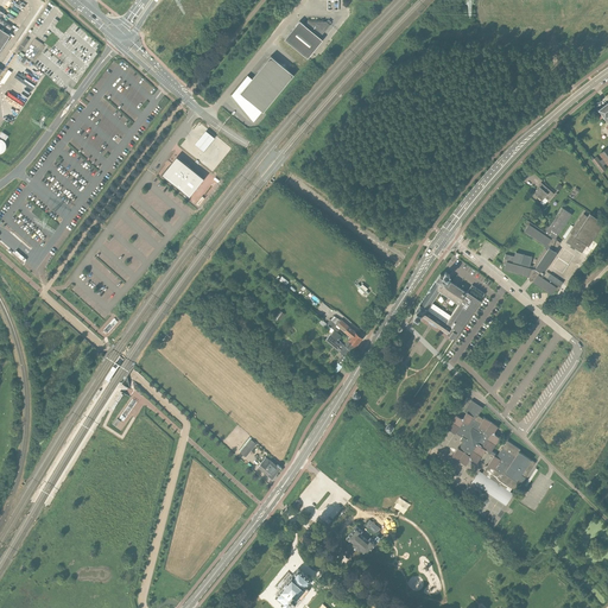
[(0,24),(8,31),(13,25),(0,16),(0,24)]
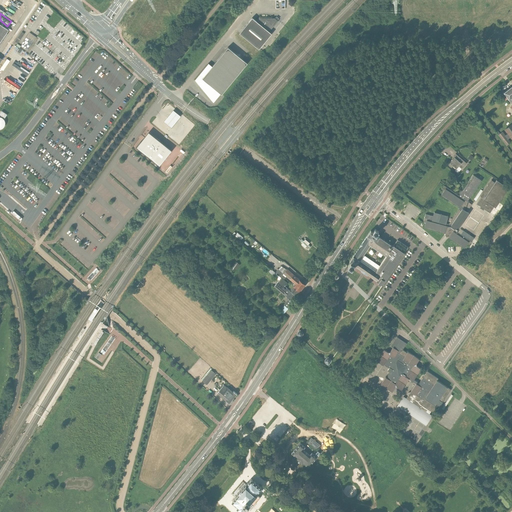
[(252,18),(240,33),(259,49),(272,34),(270,32),(279,21),(275,18),(260,18),(257,22),(252,18)]
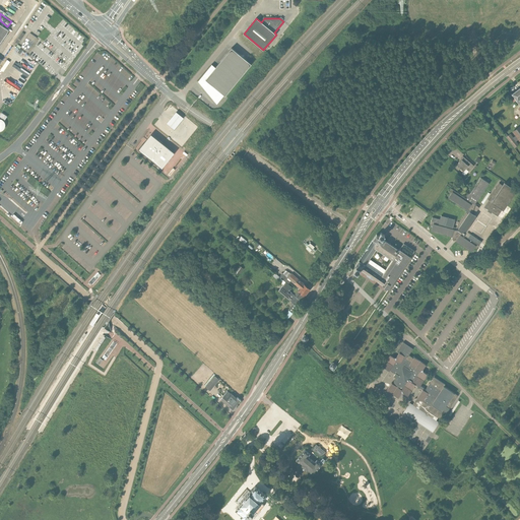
[(215,67),(211,64),(198,81),(216,102),(222,93),(225,95),(251,64),(232,48),(215,67)]
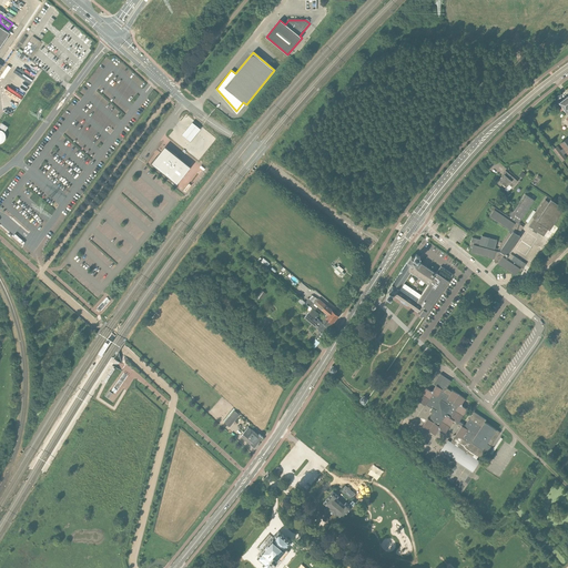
[(567,94),(557,104),(558,104),(557,107),(558,108),(560,109),(561,109),(563,108),(567,115),(567,94)]
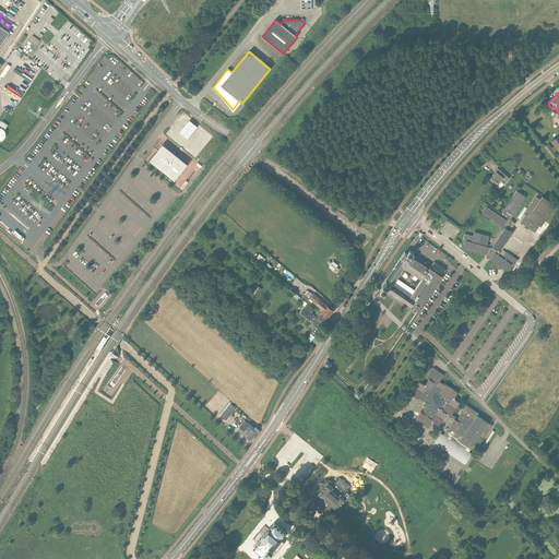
[(179,132),(187,139),(197,127),(189,121),(179,132)]
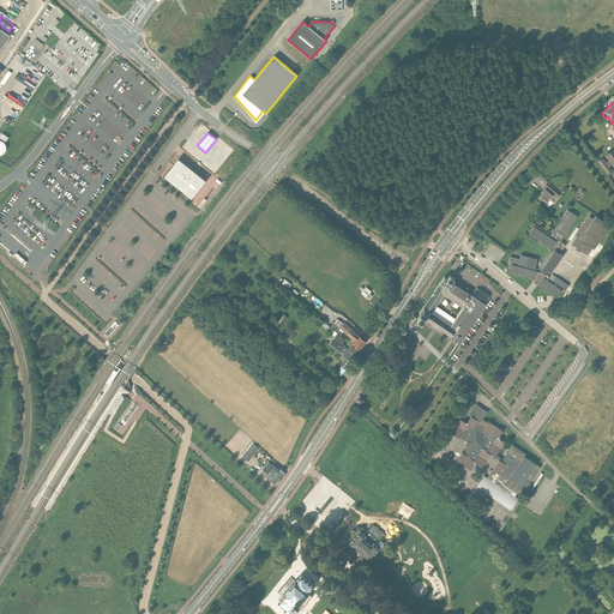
[(613,167),(613,149),(606,156),(607,157),(606,158),(606,160),(603,162),(602,160),(600,161),(609,174),(612,172),(608,168),(613,164),(613,167)]
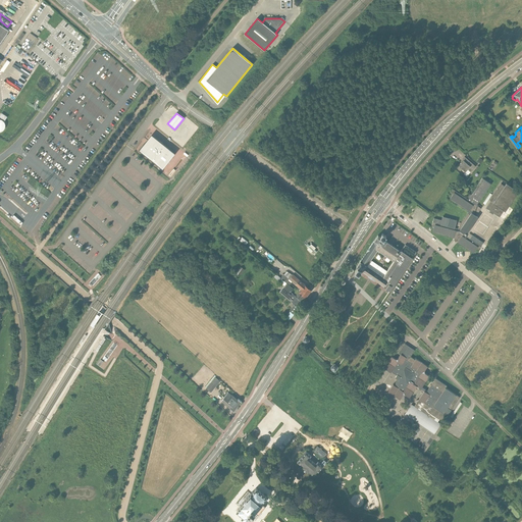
[(146,145),(144,144),(139,150),(162,169),(175,154),(153,136),(146,145)]
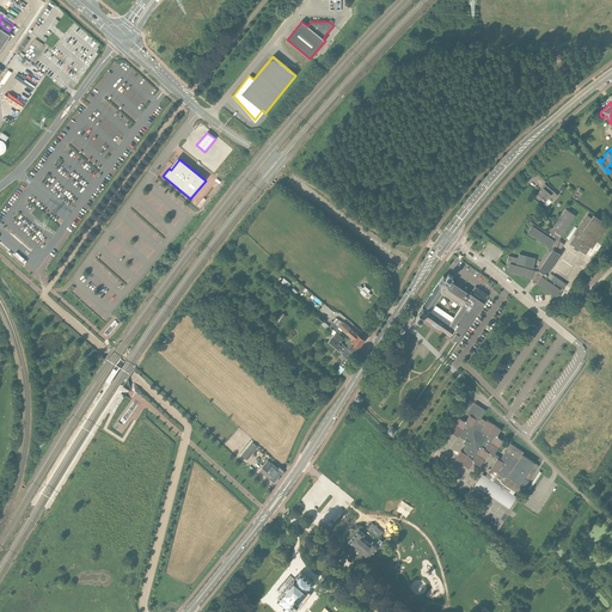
[(538,195),(545,202),(548,199),(552,202),(557,196),(545,184),(542,188),(543,189),(538,195)]
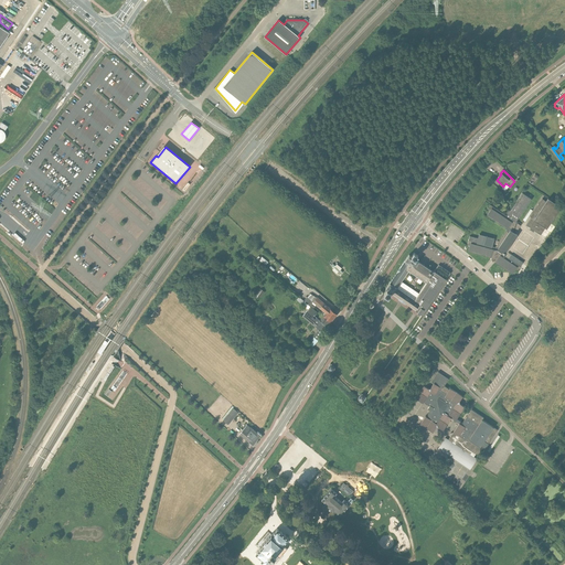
[(469,236),(467,245),(468,245),(468,246),(469,246),(468,251),(491,257),(491,259),(502,267),(513,274),(516,269),(518,270),(521,267),(504,256),(505,254),(518,235),(515,233),(521,225),(515,222),(531,200),(522,193),(507,216),(490,205),(488,210),(490,211),(487,215),(507,230),(494,247),(483,244),(486,237),(478,235),(477,238),(469,236)]
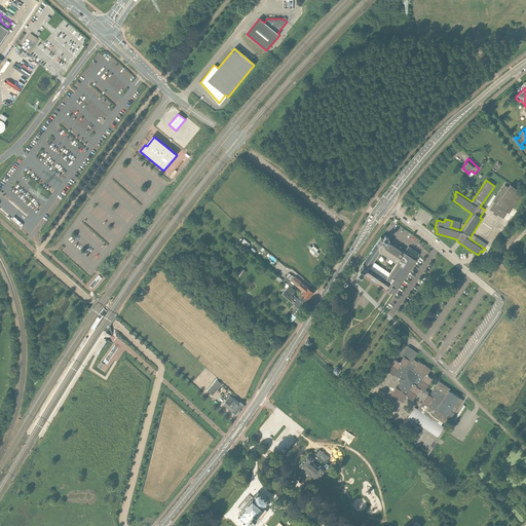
[(494,202),(490,210),(494,213),(493,214),(496,216),(497,215),(503,219),(508,212),(509,213),(522,193),(511,185),(509,187),(504,185),(493,202),(494,202)]
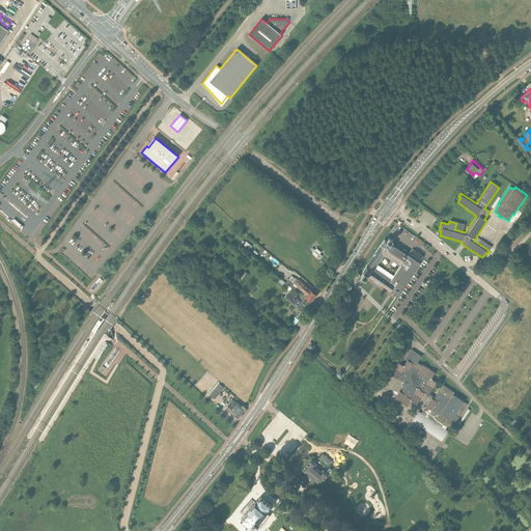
[(390,290),(388,294),(396,298),(413,273),(420,261),(423,258),(411,250),(408,255),(390,244),(393,241),(389,238),(387,241),(384,240),(362,272),(364,273),(361,276),(365,279),(367,275),(374,280),(374,281),(381,285),(382,284),(390,290)]
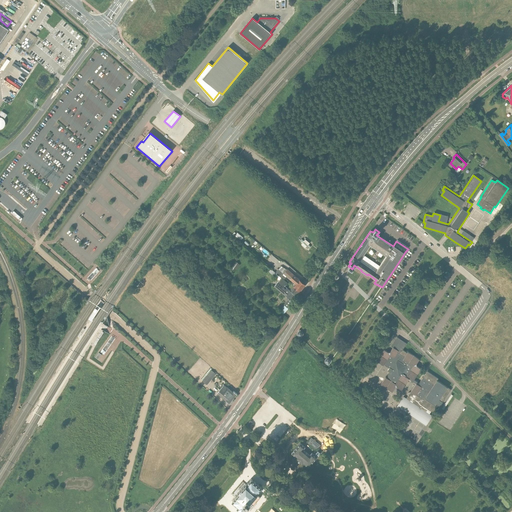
[(242,237),(237,232),(234,236),(240,241),(243,238),(242,237)]
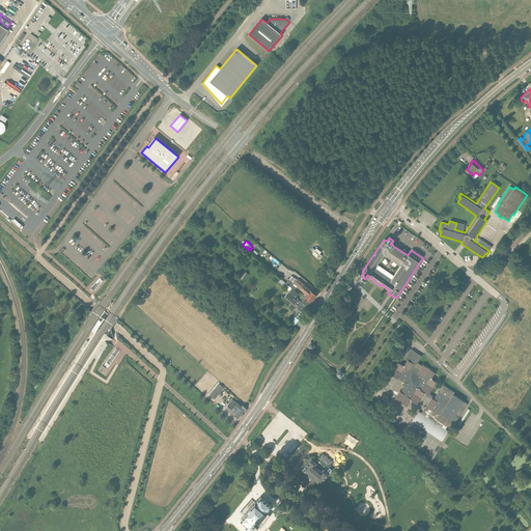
[(318,256),(322,250),(316,248),(313,254),(318,256)]
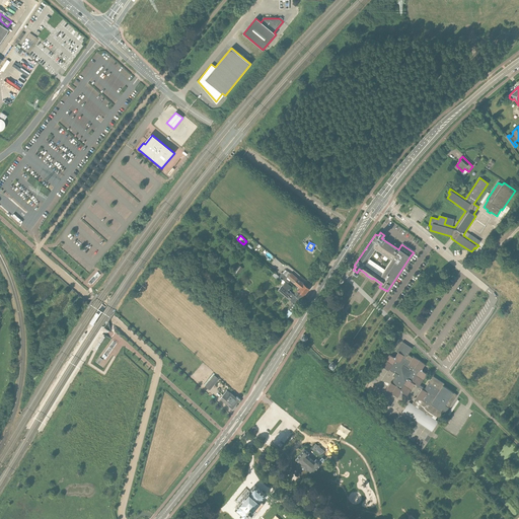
[(239,264),(234,270),(239,273),(244,268),(239,264)]
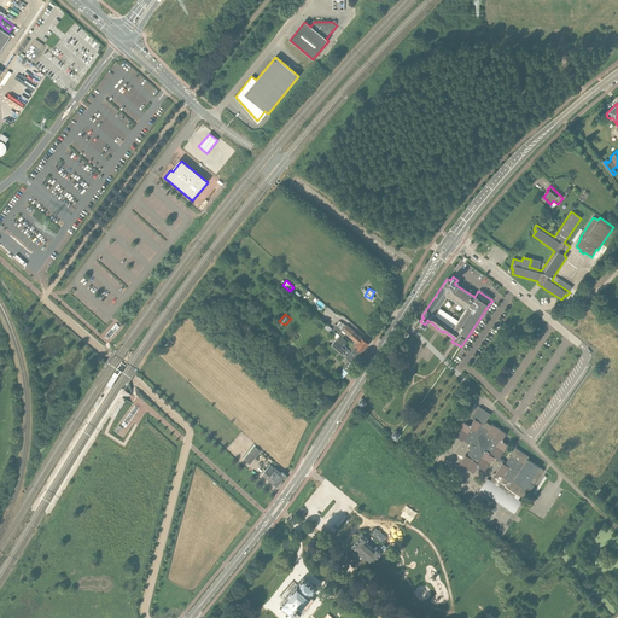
[(354,339),(365,349),(368,344),(347,326),(343,331),(345,333),(354,339)]
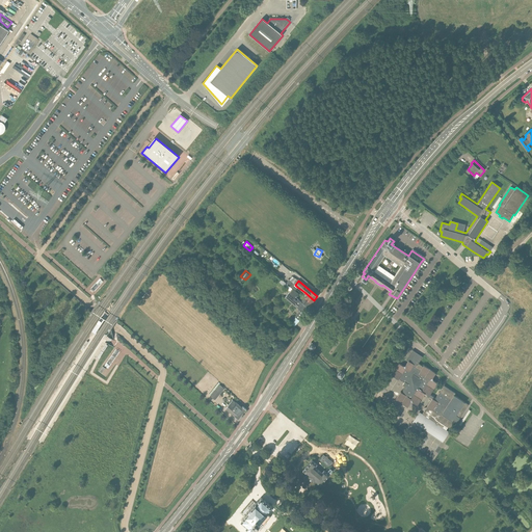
[(303,313),(309,307),(299,298),(298,299),(296,297),(299,294),(295,291),(292,288),(288,285),(286,288),(290,292),(289,293),(285,297),(300,311),(295,317),(299,320),(306,314),(303,313)]
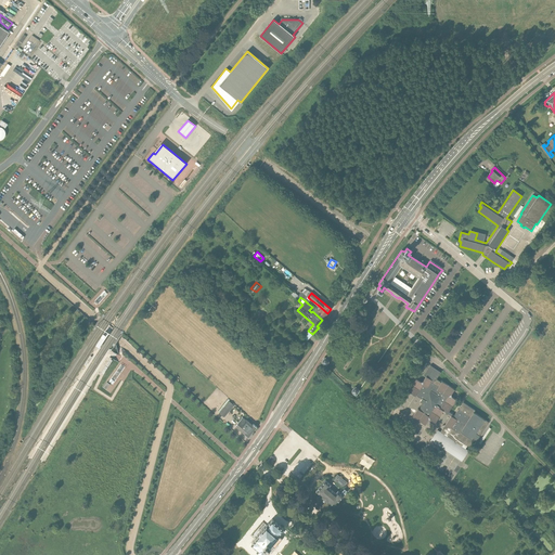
[(327,313),(318,305),(317,306),(315,307),(319,310),(318,311),(324,317),(327,313)]
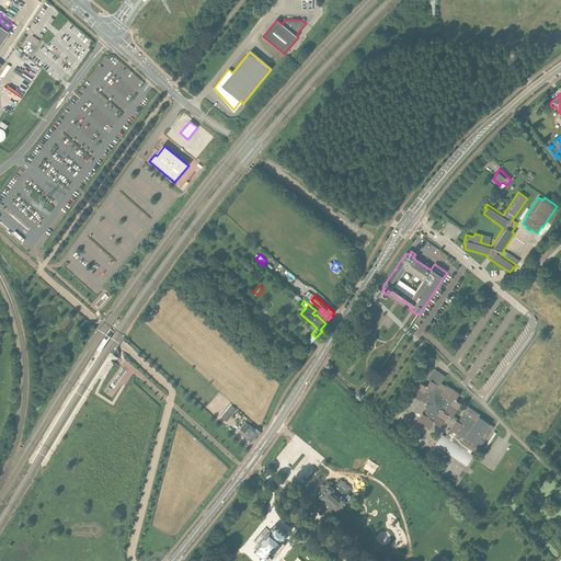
[(325,323),(328,320),(321,315),(322,313),(319,310),(318,312),(316,315),(325,323)]
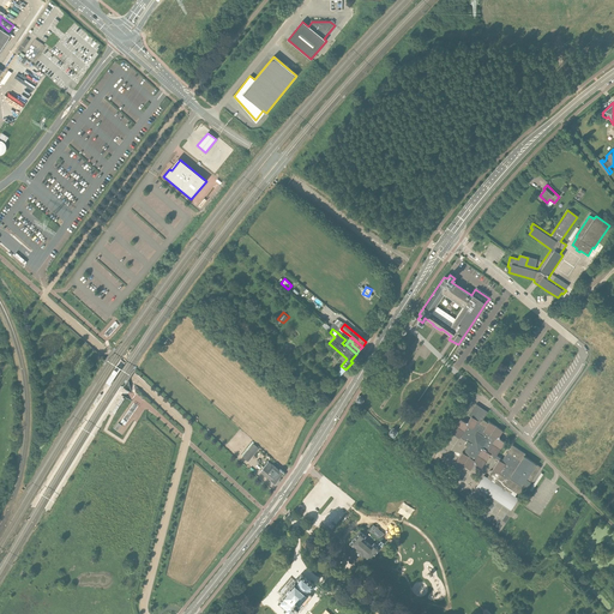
[(121,369),(116,366),(107,381),(112,385),(121,369)]
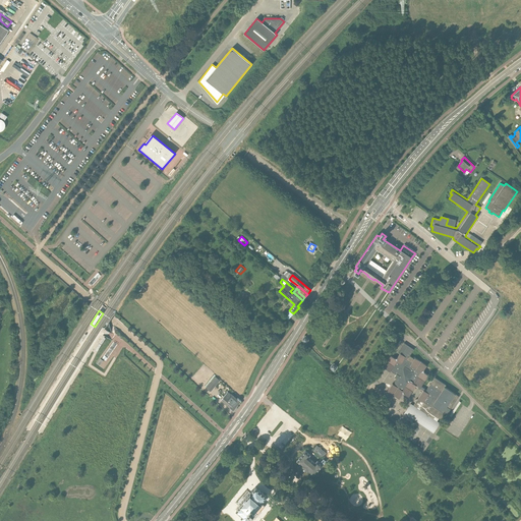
[(390,355),(383,366),(390,371),(391,370),(396,374),(394,377),(397,379),(394,385),(392,384),(388,391),(399,399),(402,394),(404,394),(408,397),(416,386),(418,387),(419,389),(421,389),(423,391),(418,398),(413,406),(440,424),(450,409),(459,397),(455,394),(445,387),(446,386),(435,378),(430,384),(426,390),(421,387),(428,375),(424,372),(423,370),(426,365),(415,358),(411,363),(406,359),(408,357),(413,350),(404,343),(402,347),(398,352),(400,353),(397,358),(395,358),(390,355)]
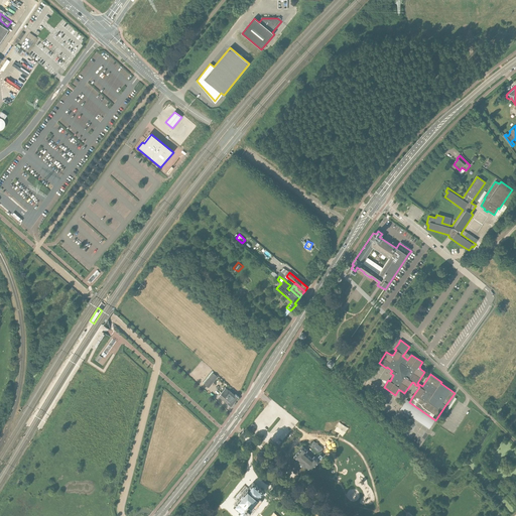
[(225,388),(219,396),(231,406),(239,397),(235,394),(234,395),(229,390),(229,391),(225,388)]
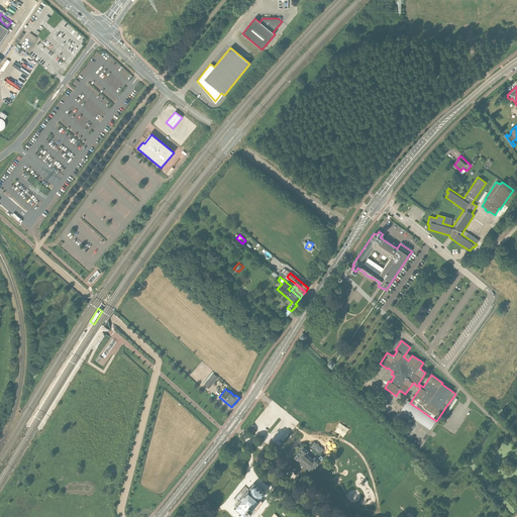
[(336,427),(346,434),(349,429),(339,423),(336,427)]
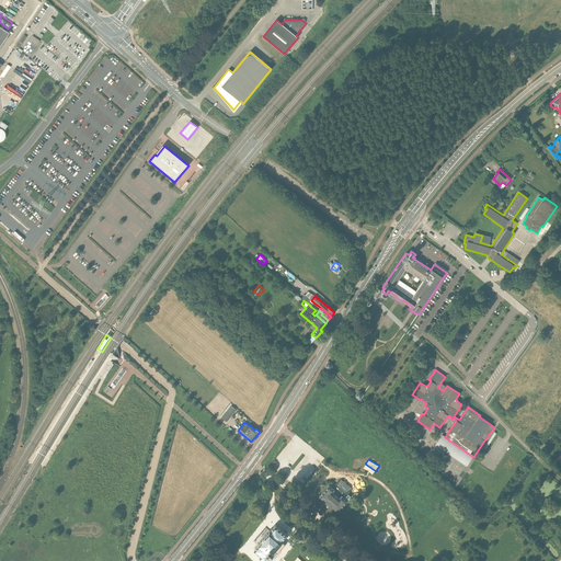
[(338,485),(347,493),(352,489),(342,480),(338,485)]
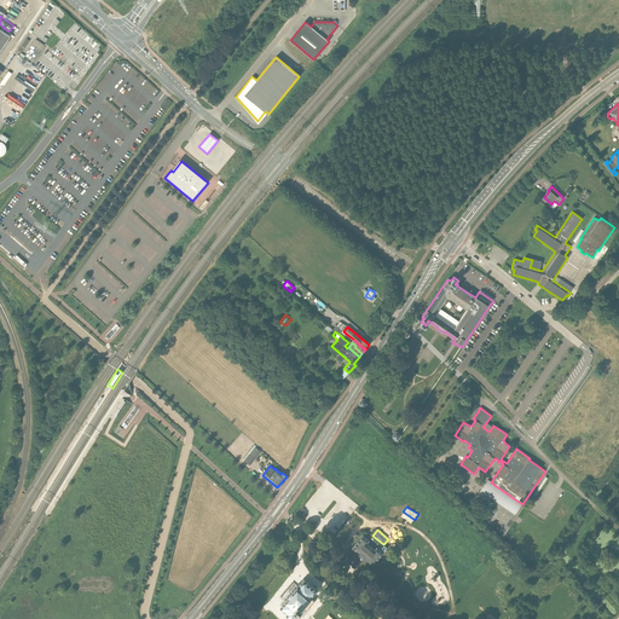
[(372,566),(383,553),(387,548),(385,545),(381,550),(380,550),(376,547),(375,550),(366,543),(369,541),(363,536),(353,548),(357,551),(356,554),(359,557),(362,559),(365,562),(368,561),(372,566)]
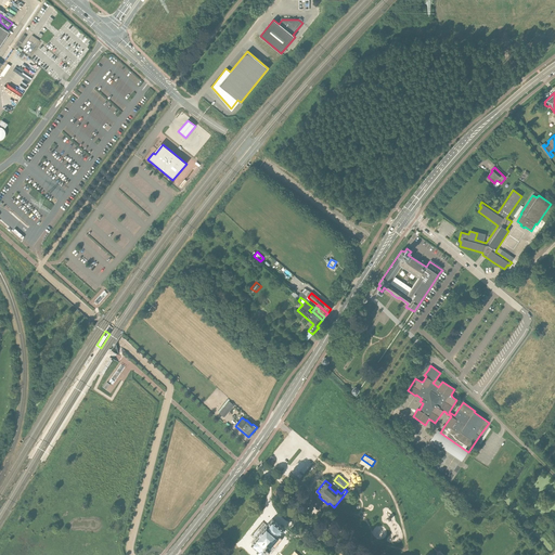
[(274,547),(282,539),(279,536),(280,536),(278,534),(283,529),(272,519),(267,525),(266,524),(263,527),(257,536),(255,538),(255,539),(250,543),(257,549),(256,551),(261,554),(267,549),(268,549),(271,545),(274,547)]
